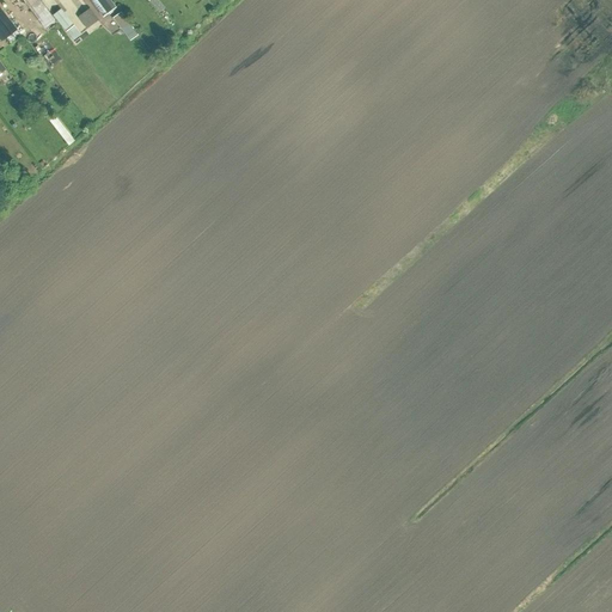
[(115,8),(109,0),(90,0),(103,17),(115,8)]
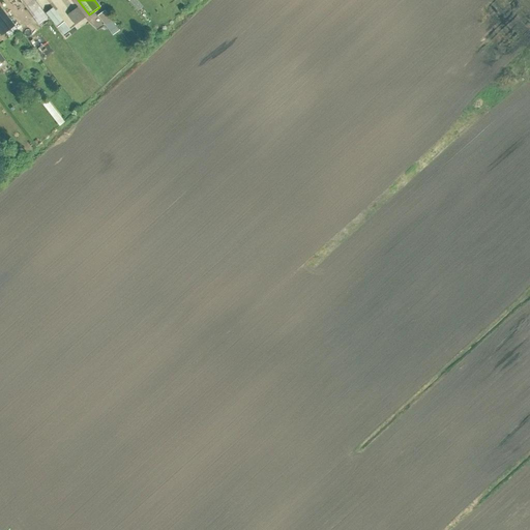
[(139,2),(134,6),(138,11),(143,7),(139,2)]
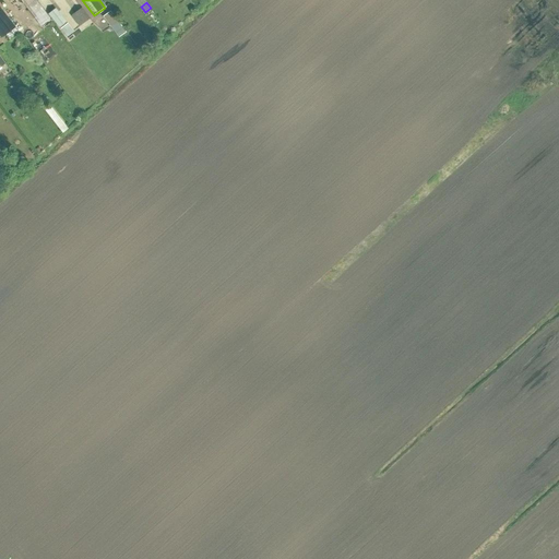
[(15,27),(0,7),(0,31),(4,37),(15,27)]
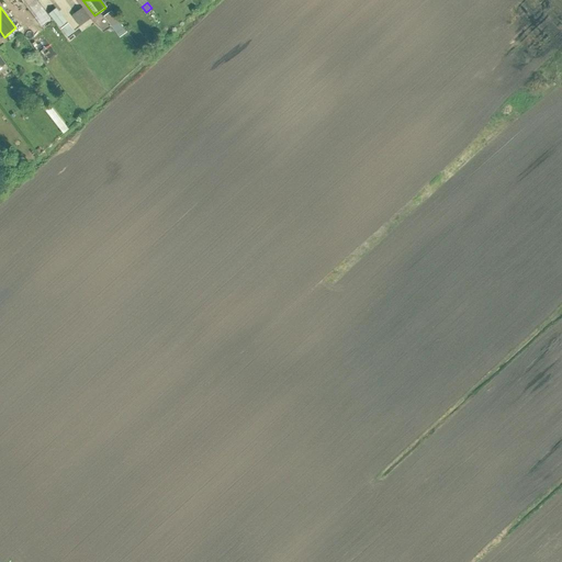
[(55,9),(48,14),(59,29),(67,22),(55,9)]
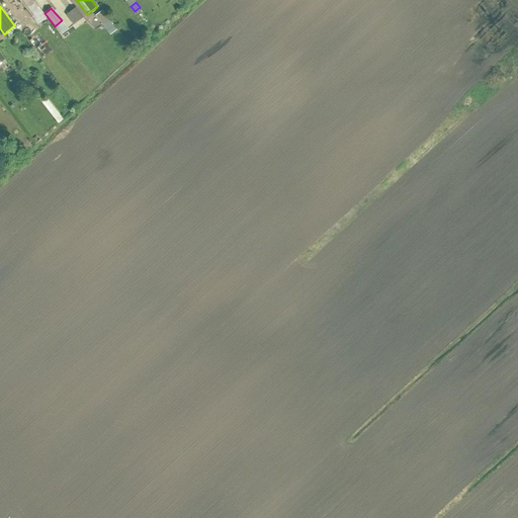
[(102,10),(96,16),(110,34),(117,29),(102,10)]
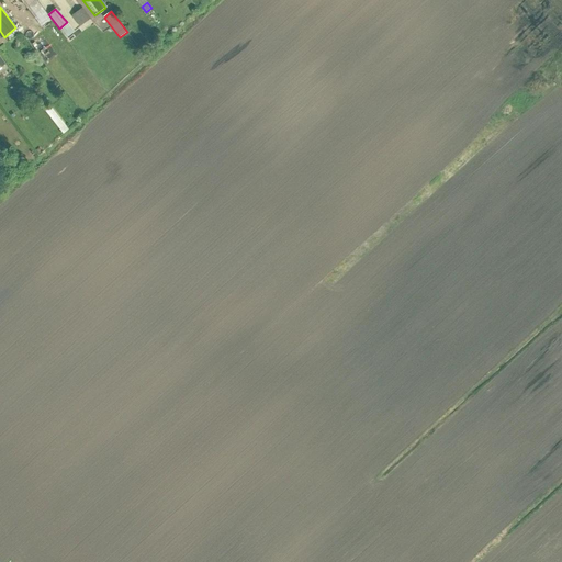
[(68,23),(60,30),(67,37),(74,32),(68,23)]
